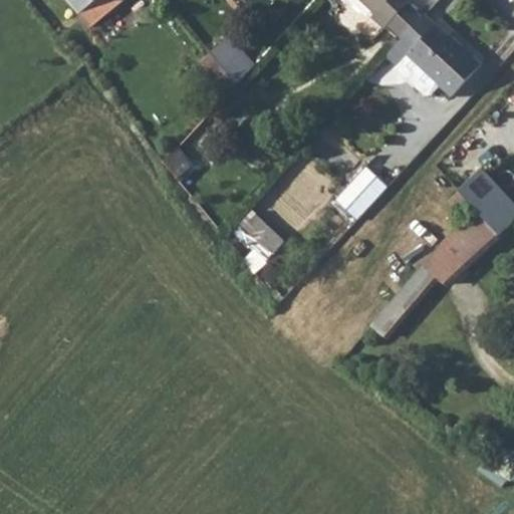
[(65,0),(76,12),(86,26),(118,0),(65,0)]
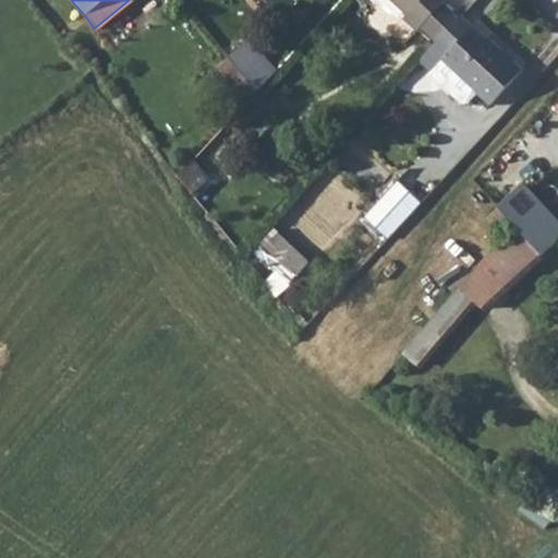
[(390,0),(405,13),(402,16),(414,28),(416,26),(438,4),(441,0),(390,0)]
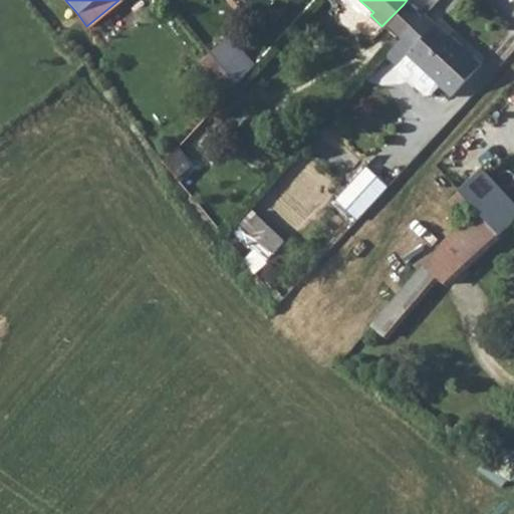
[(404,4),(383,24),(400,39),(419,18),(404,4)]
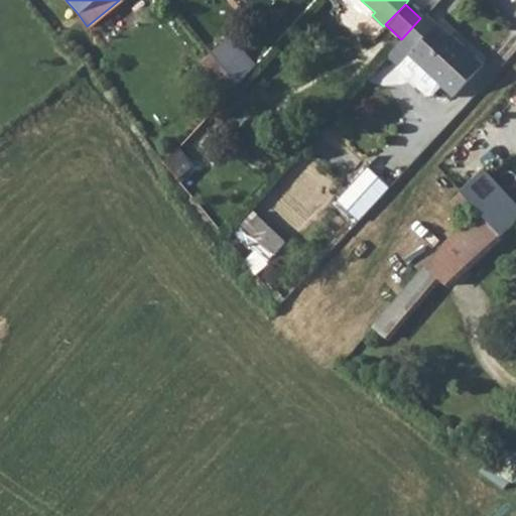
[(401,39),(385,57),(395,68),(406,55),(435,25),(424,14),(420,18),(401,39)]
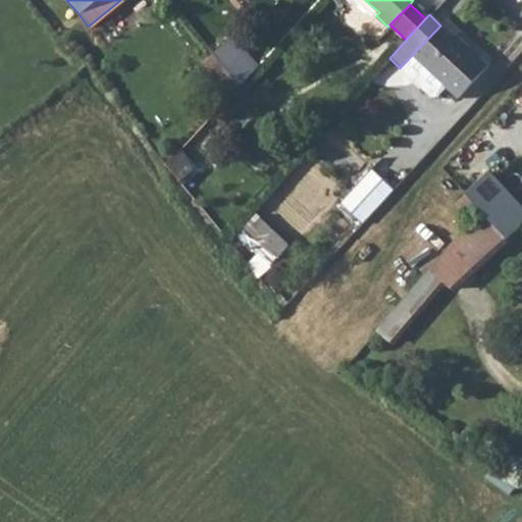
[(440,25),(411,56),(456,97),(485,66),(453,37),(457,33),(445,20),(440,25)]
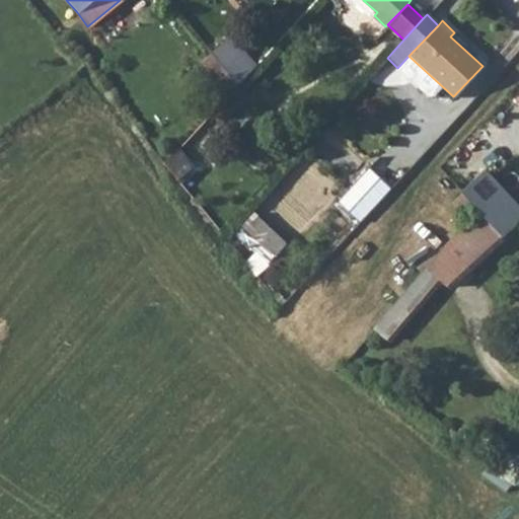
[(230,39),(212,54),(237,86),(253,67),(230,39)]
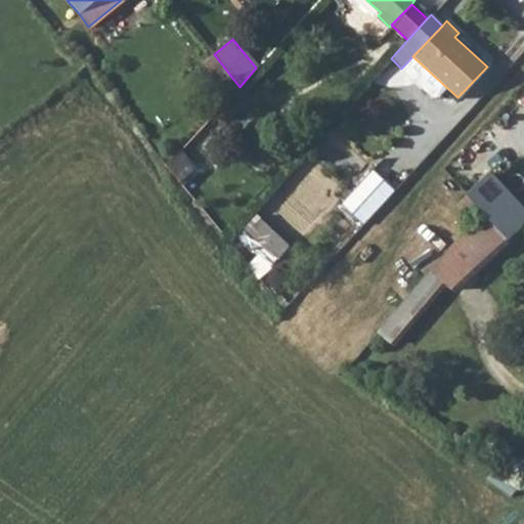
[(343,202),(365,222),(395,189),(372,168),(343,202)]
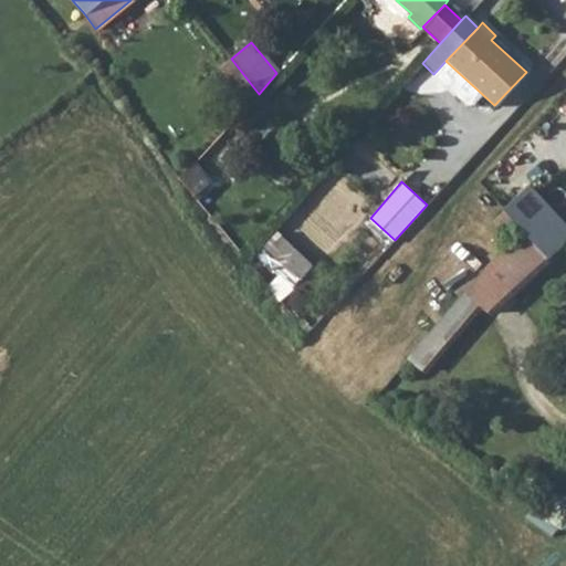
[(513,228),(517,233),(542,258),(565,238),(565,224),(526,182),(499,207),(498,210),(488,218),(502,236),(513,228)]
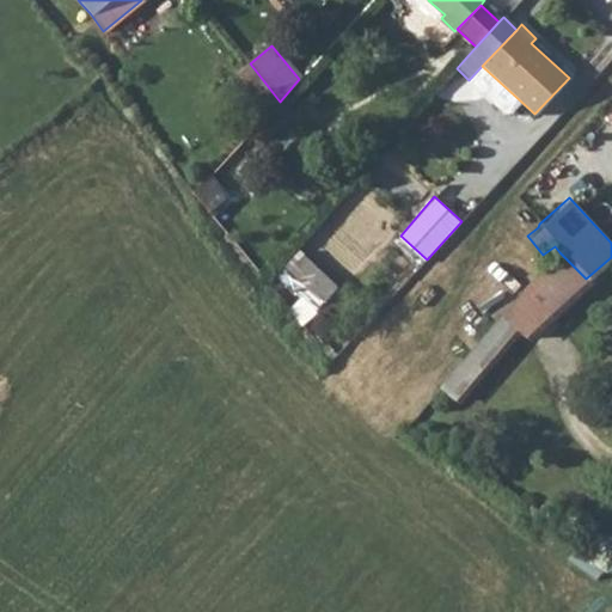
[(308,297),(297,310),(310,323),(348,286),(310,246),(285,271),(308,297)]
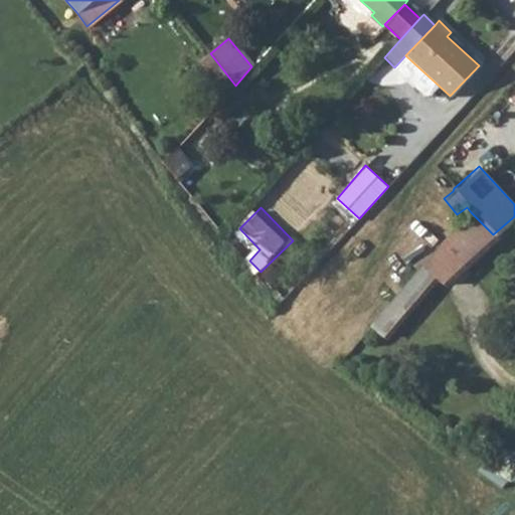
[(434,243),(369,324),(383,336),(433,278),(440,284),(493,234),(471,212),(434,243)]
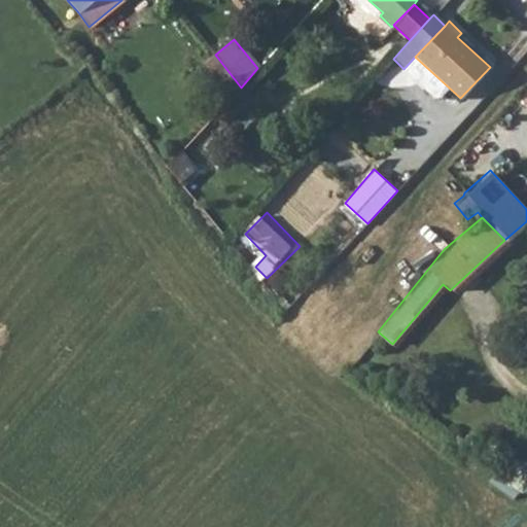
[(526,417),(494,452),(526,482),(526,480),(526,417)]
